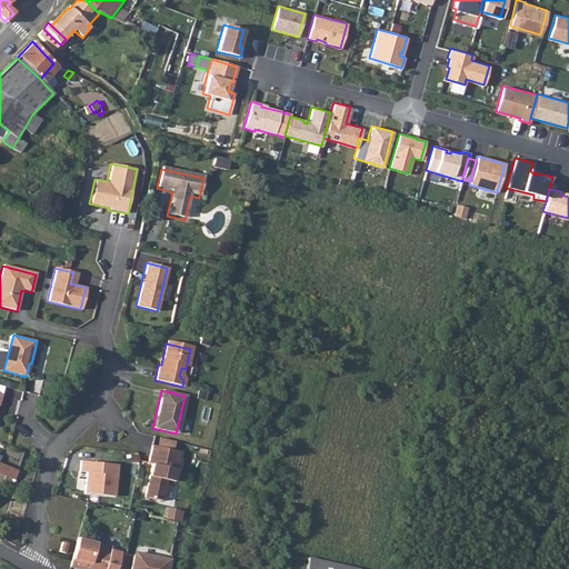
[(149,463),(141,497),(159,500),(165,480),(171,481),(179,451),(150,445),(146,462),(149,463)]
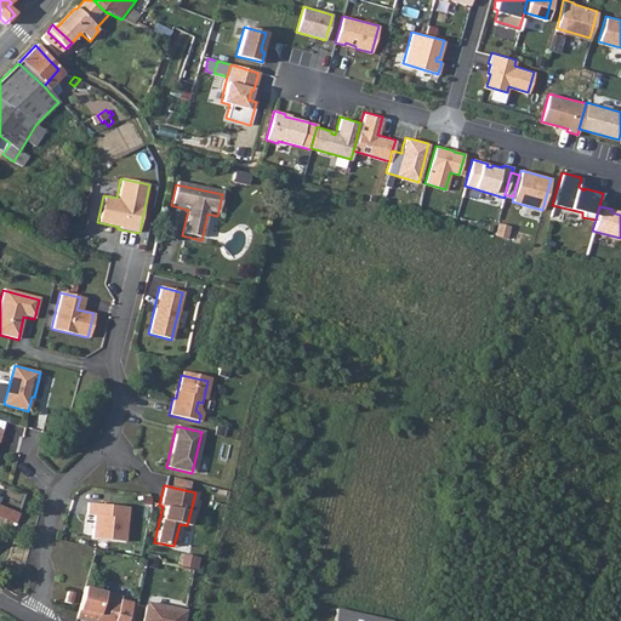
[(93,517),(92,540),(125,542),(127,507),(87,505),(86,517),(93,517)]
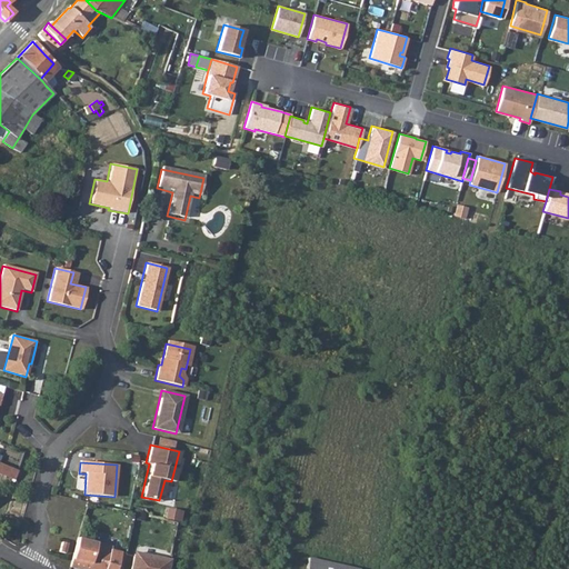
[(78,538),(71,568),(75,568),(90,568),(98,542),(78,538)]
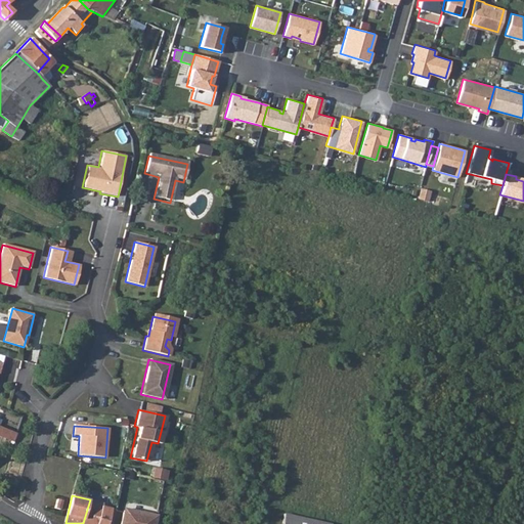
[(104,504),(90,499),(83,523),(107,523),(113,509),(103,506),(104,504)]
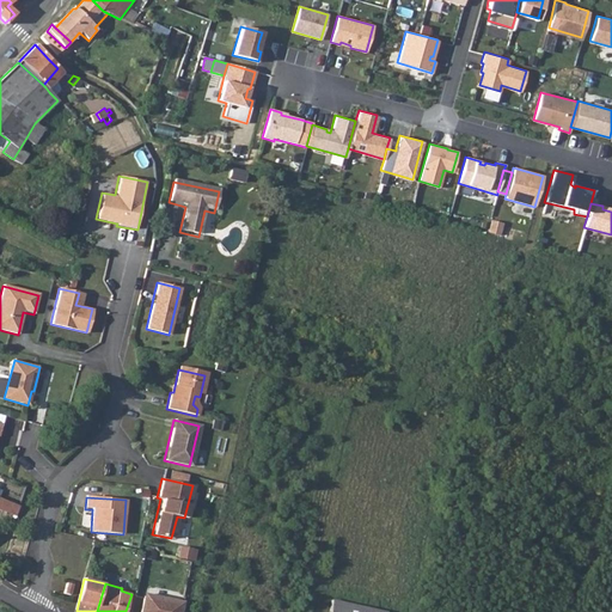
[(181,611),(183,601),(147,594),(142,598),(139,611),(181,611)]
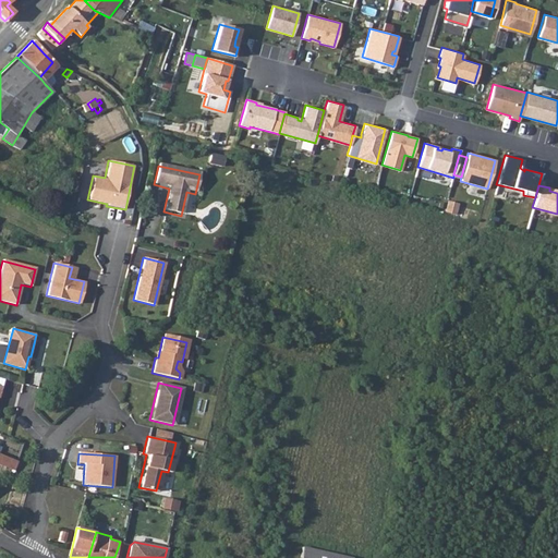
[(352,557),(303,547),(301,557),(352,557)]
